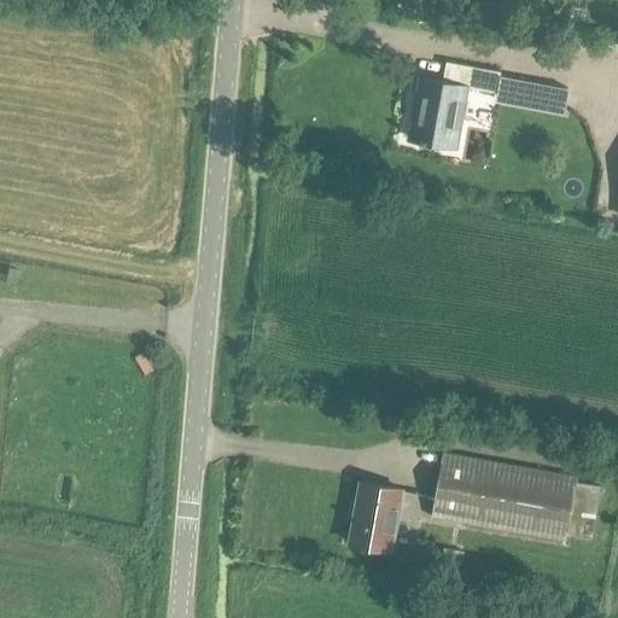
[(412,139),(456,147),(468,87),(496,93),(499,93),(502,77),(502,71),(455,63),(452,83),(423,79),(412,139)]
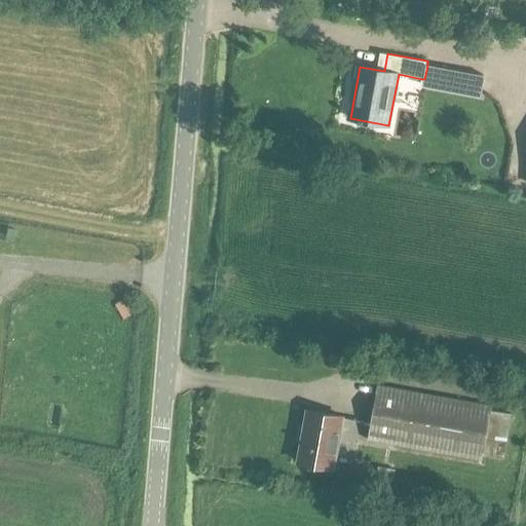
[(422,79),(421,85),(482,97),(485,76),(427,66),(424,79),(422,79)]
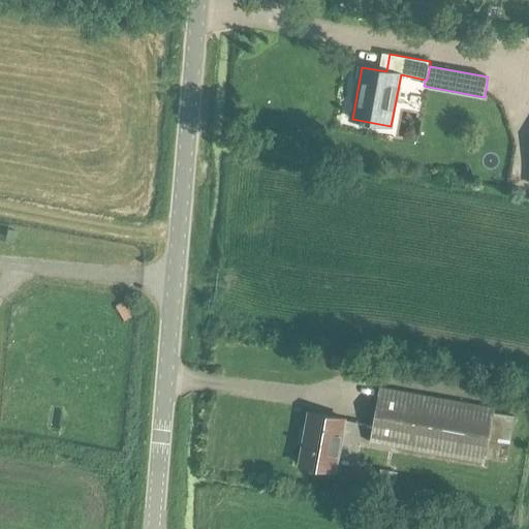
[(461,169),(465,183),(474,180),(470,167),(461,169)]
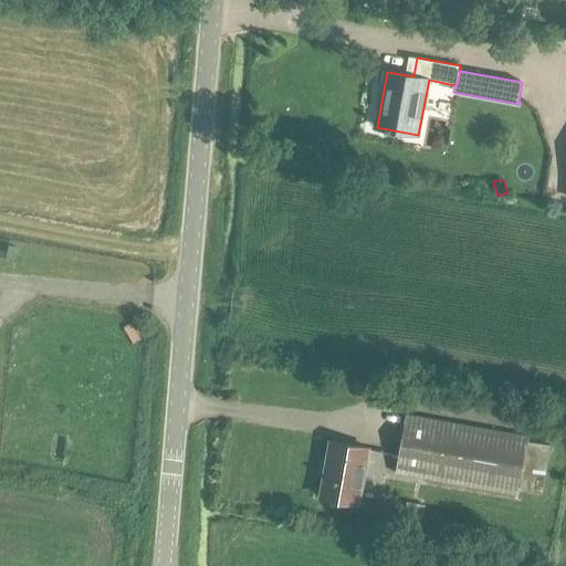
[(406,413),(396,473),(519,494),(520,490),(542,493),(551,446),(527,441),(528,436),(406,413)]
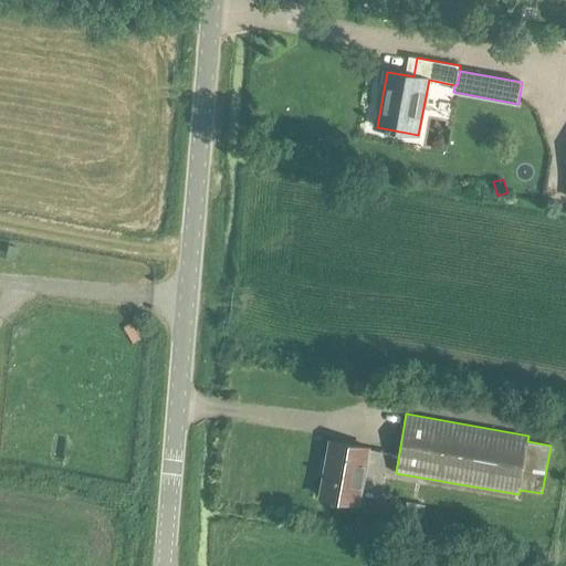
[(331,441),(322,496),(358,503),(368,448),(331,441)]
